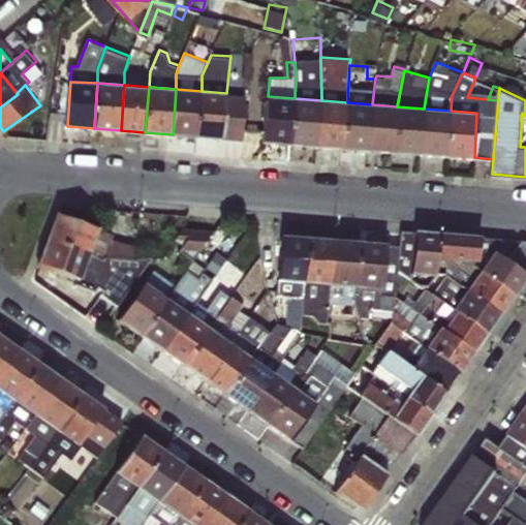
[(176,89),(173,134),(198,136),(202,91),(176,89)]
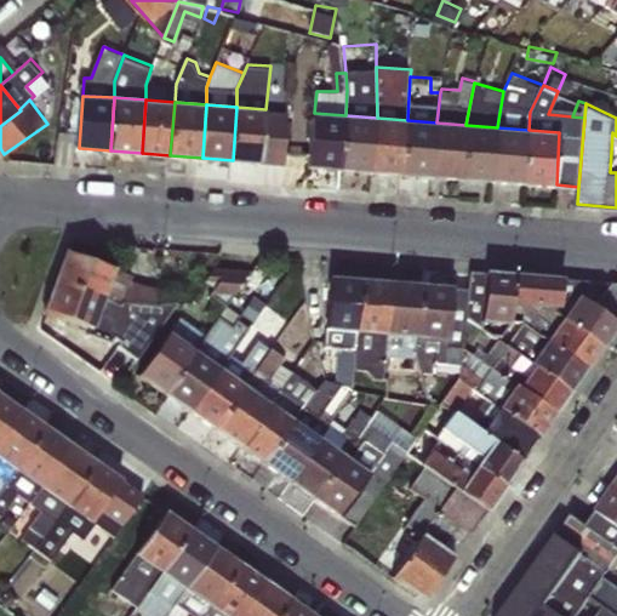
[(266,109),(236,107),(233,160),(263,163),(266,109)]
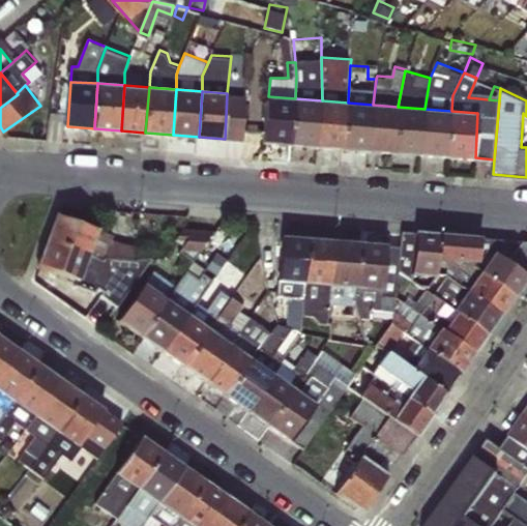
[(227,93),(225,139),(244,140),(247,94),(227,93)]
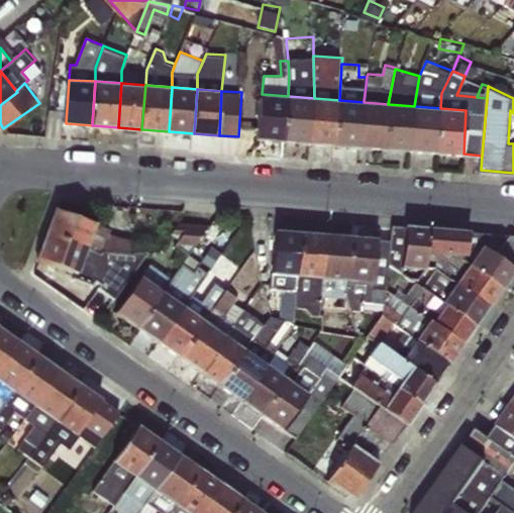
[(284,140),(288,96),(262,94),(259,138),(284,140)]
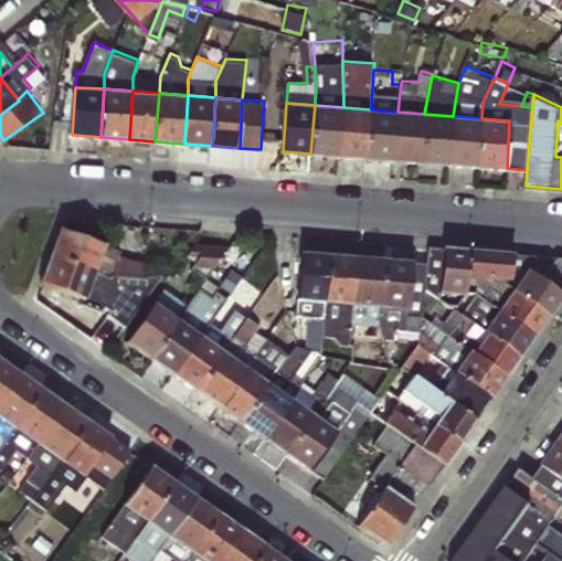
[(339,156),(343,107),(315,105),(310,154),(339,156)]
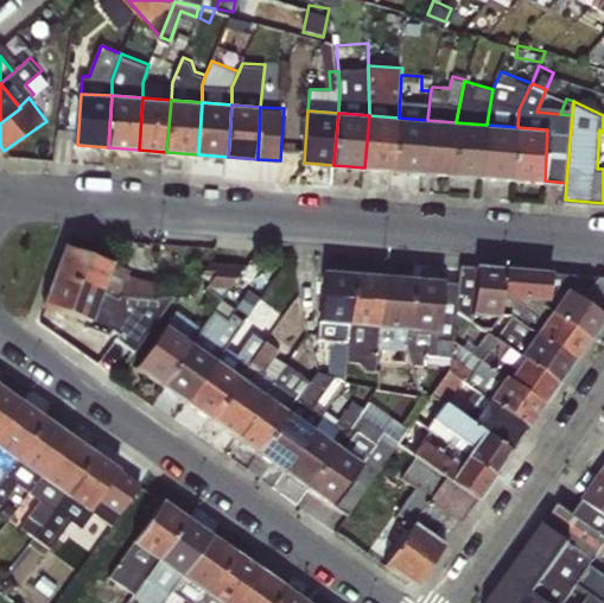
[(394,170),(399,118),(369,115),(364,167),(394,170)]
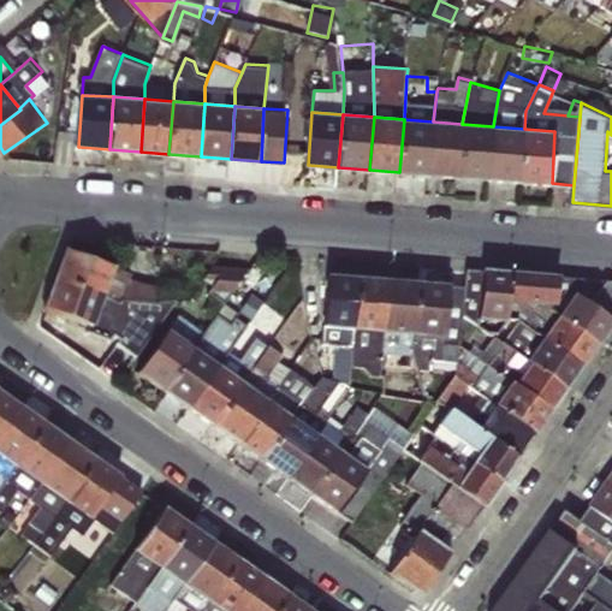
[(429,175),(433,122),(404,119),(399,172),(429,175)]
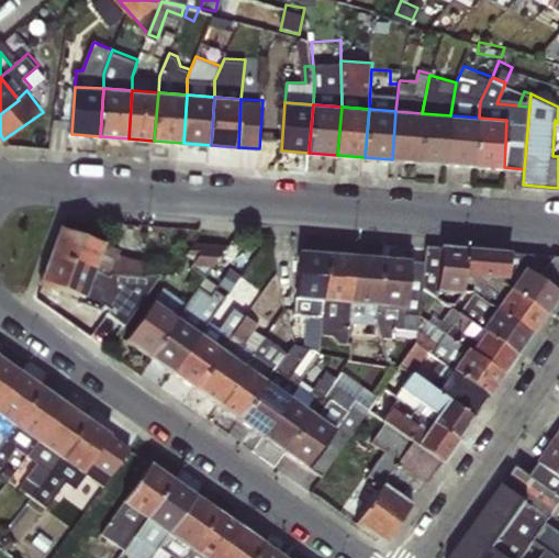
[(417,160),(422,113),(395,111),(392,159),(417,160)]
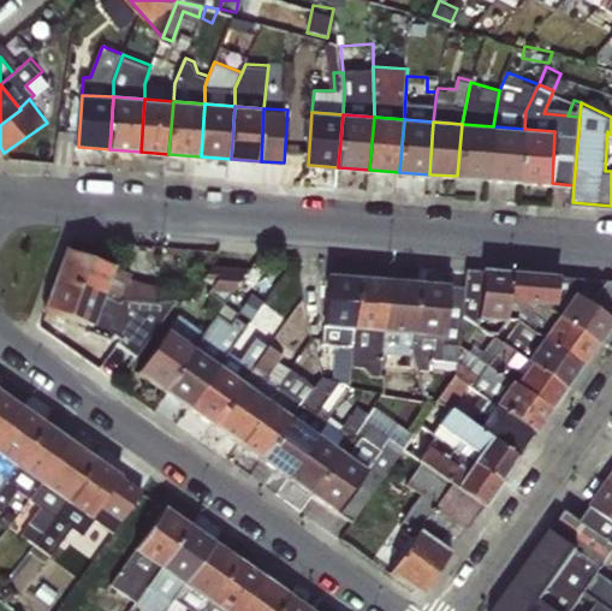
[(489,178),(493,126),(462,124),(457,176),(489,178)]
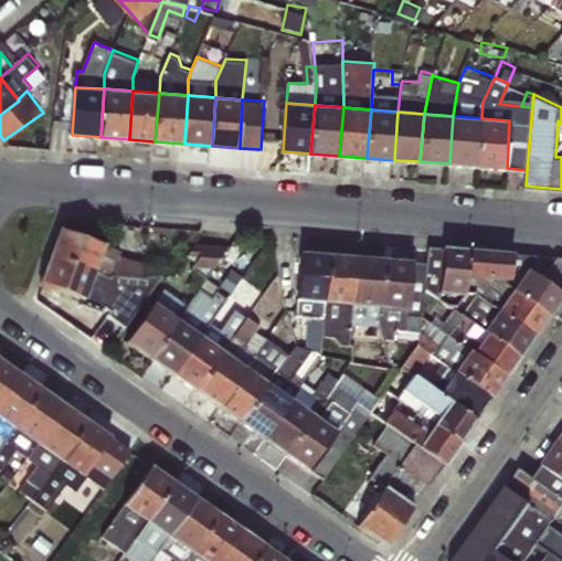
[(481,118),(453,116),(449,163),(478,167),(481,118)]
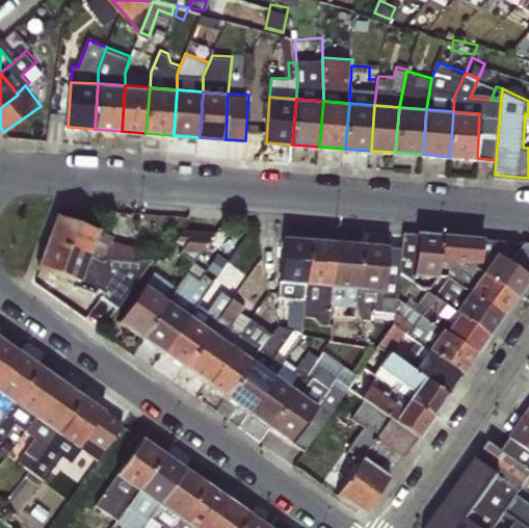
[(450,157),(477,158),(479,113),(453,111),(450,157)]
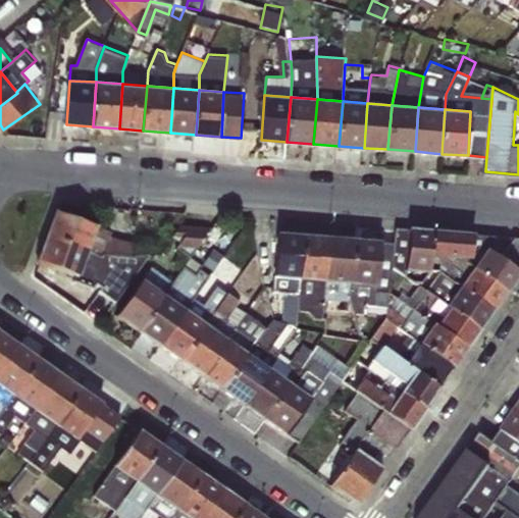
[(58,209),(49,235),(90,249),(99,223),(58,209)]
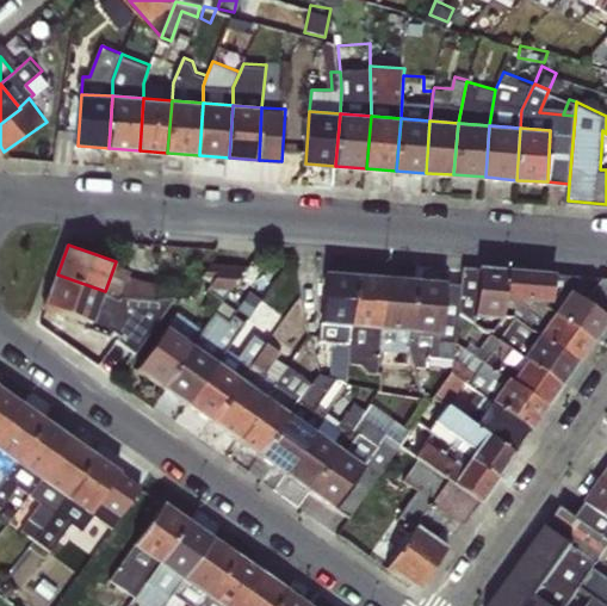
[(131,266),(116,261),(105,291),(94,321),(121,329),(128,309),(140,314),(141,295),(155,296),(158,280),(129,274),(131,266)]
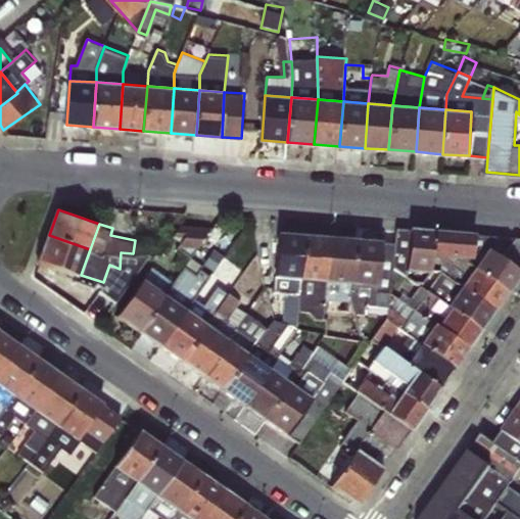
[(172,239),(191,254),(213,226),(181,224),(172,239)]
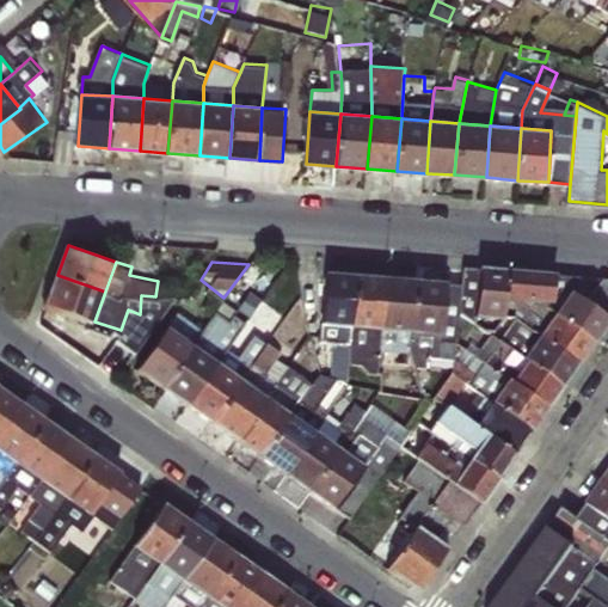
[(507,298),(508,268),(480,265),(479,283),(477,314),(507,317),(505,314),(507,298)]
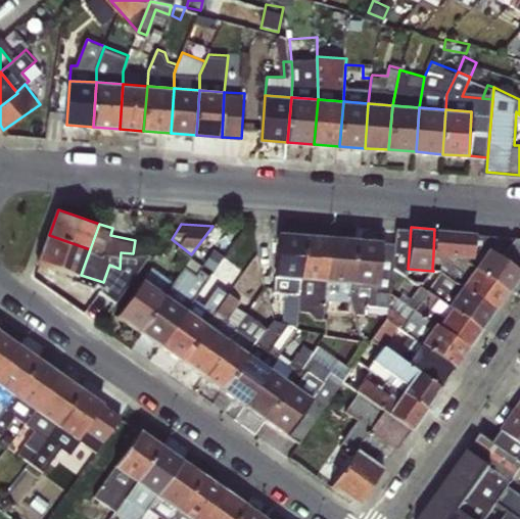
[(474,256),(476,232),(434,229),(433,254),(474,256)]
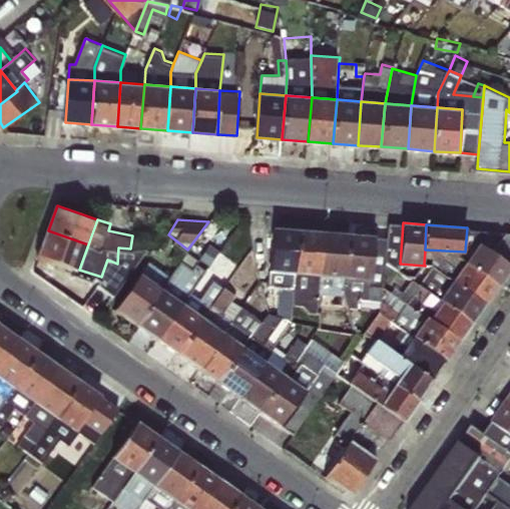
[(297,273),(300,228),(274,226),(270,271),(297,273)]
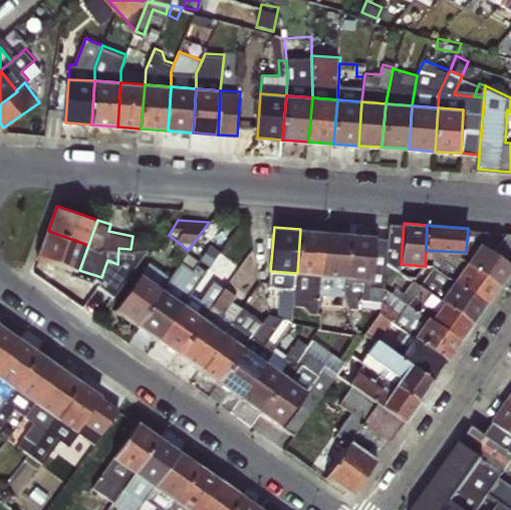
[(490,230),(468,228),(466,252),(426,250),(425,264),(436,264),(455,278),(468,260),(480,242),(488,248),(490,230)]
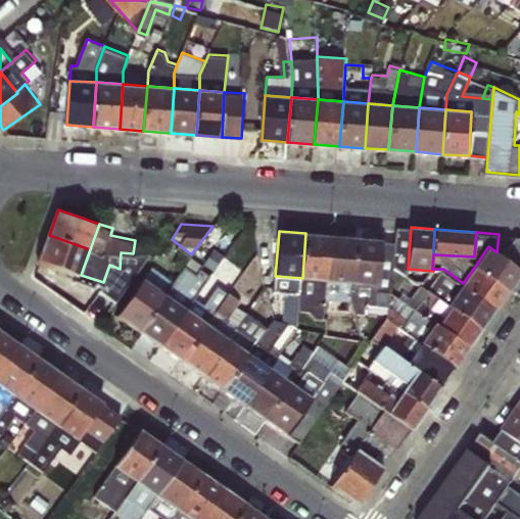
[(328,280),(331,235),(305,233),(302,278),(328,280)]
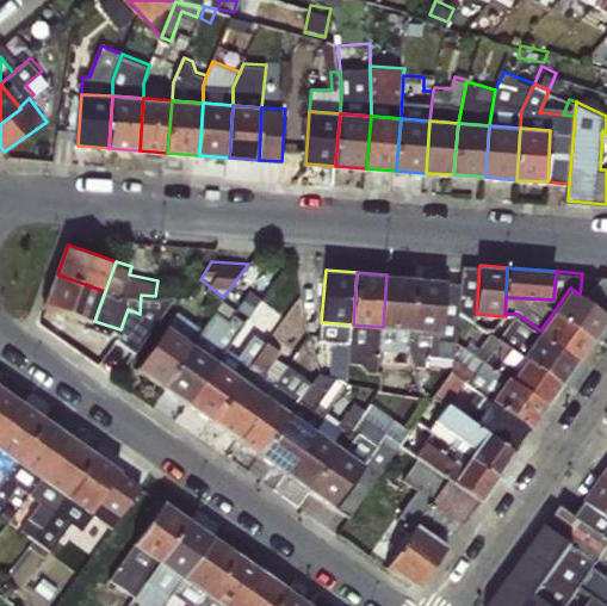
[(606,274),(582,273),(580,295),(606,313),(606,274)]
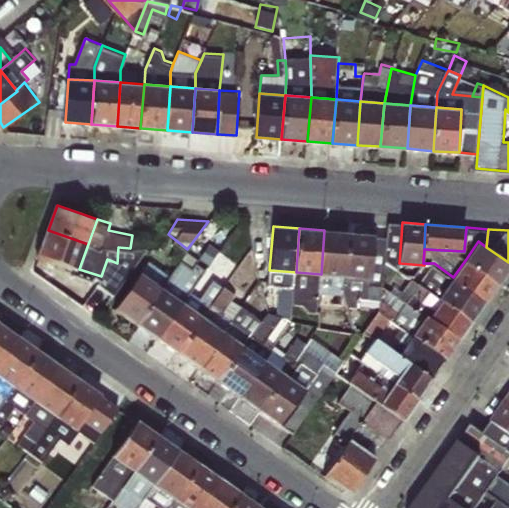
[(48,230),(39,254),(79,269),(88,244),(48,230)]
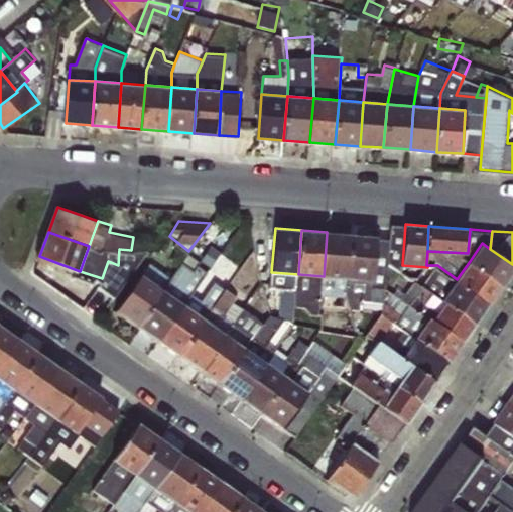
[(349,278),(351,234),(327,232),(324,276),(349,278)]
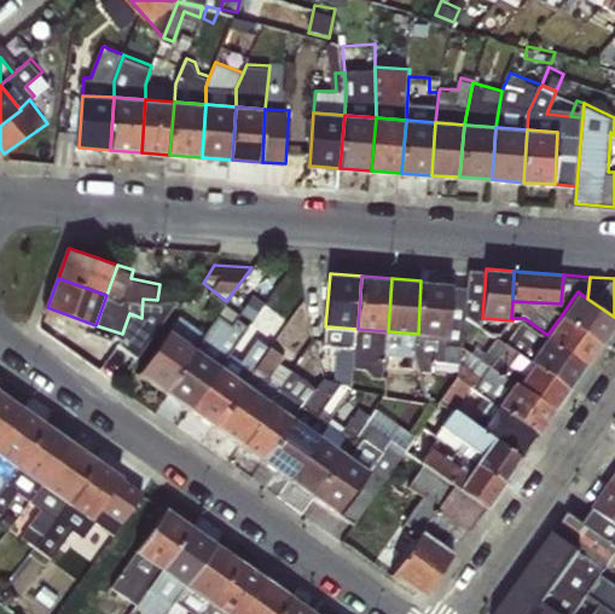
[(448,337),(452,283),(421,281),(418,334),(448,337)]
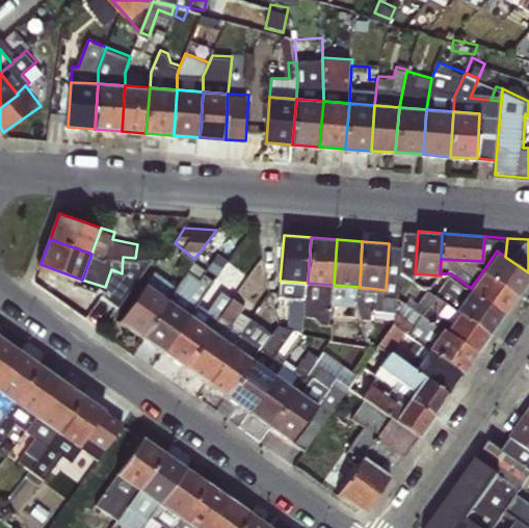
[(400,270),(401,245),(389,243),(386,290),(385,309),(397,310),(398,295),(400,270)]
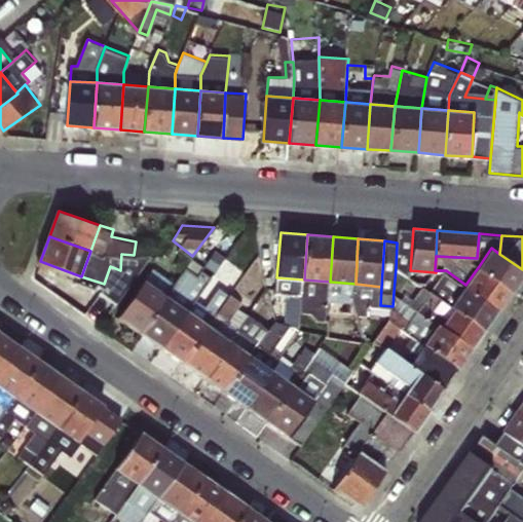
[(154,253),(136,241),(134,255),(121,254),(120,270),(110,266),(104,284),(118,300),(154,253)]
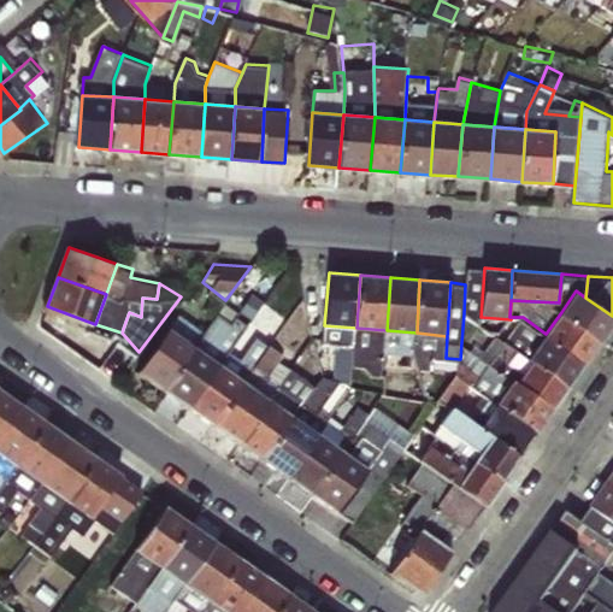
[(464,313),(481,323),(481,317),(483,286),(465,284),(464,313)]
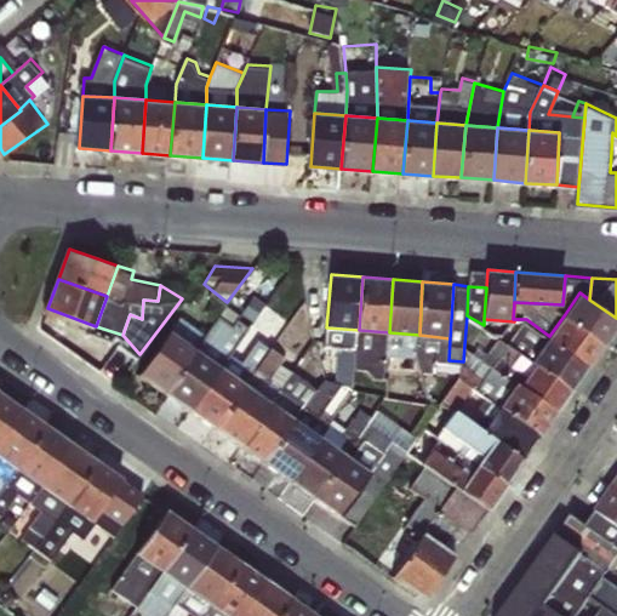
[(207,332),(233,352),(268,300),(256,291),(240,313),(234,308),(227,302),(215,321),(207,332)]
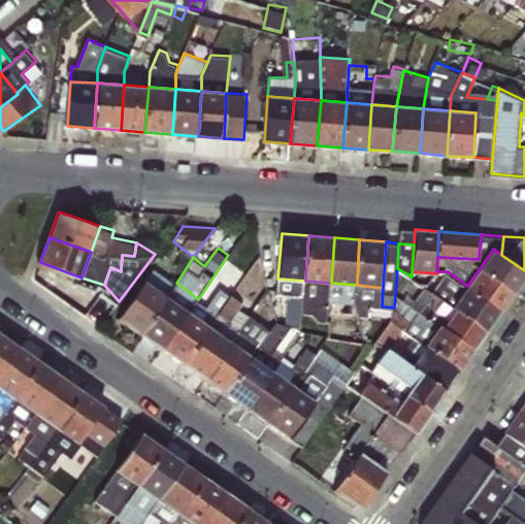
[(515,292),(524,279),(524,270),(501,255),(493,249),(481,267),(515,292)]
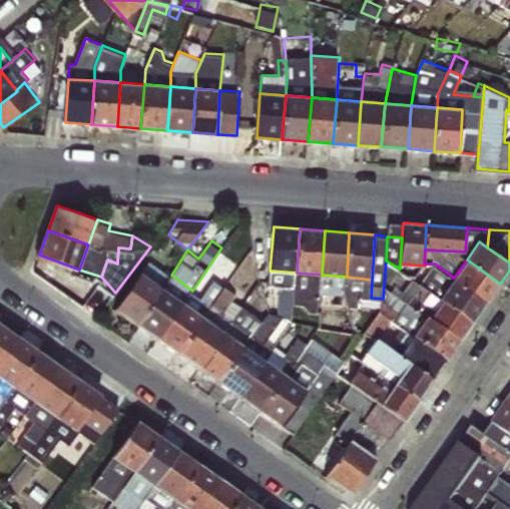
[(140,273),(162,288),(171,275),(165,271),(150,260),(140,273)]
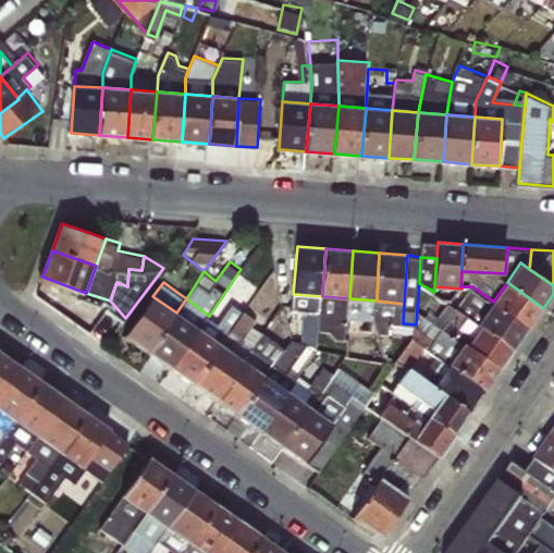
[(543,308),(507,282),(493,302),(529,328),(543,308)]
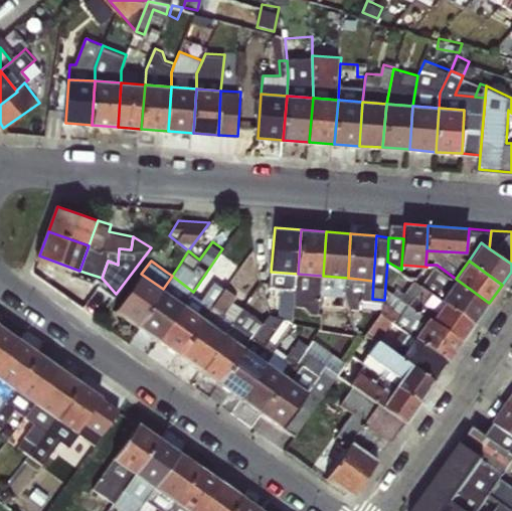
[(178,267),(172,263),(166,272),(172,276),(178,267)]
